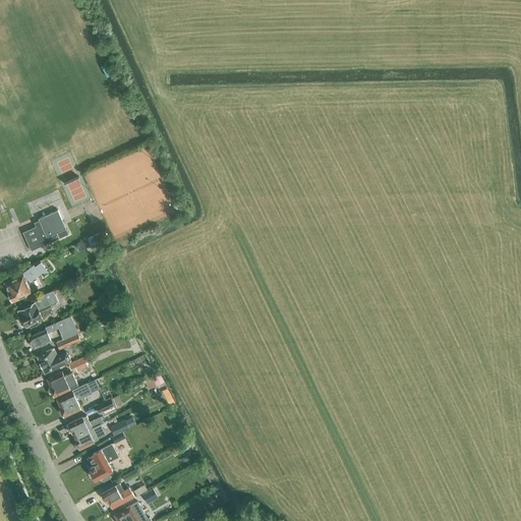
[(32,250),(55,239),(68,234),(58,210),(39,218),(41,224),(23,231),(32,250)]
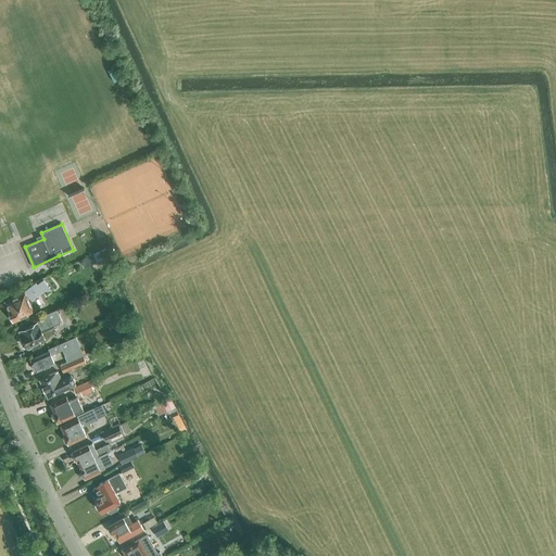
[(97,251),(101,260),(111,255),(106,247),(97,251)]
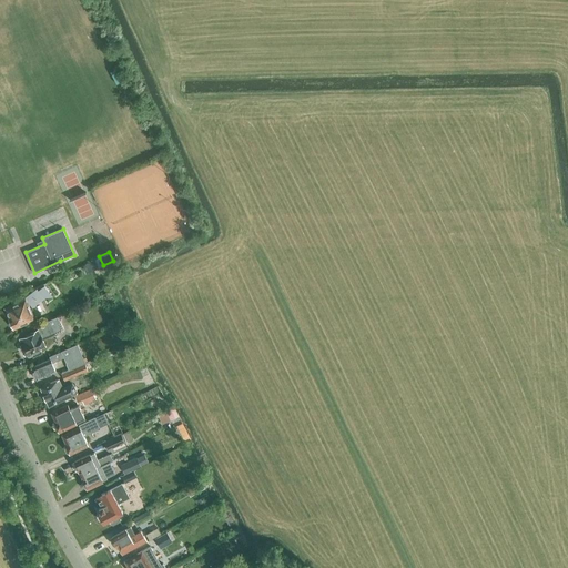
[(52,294),(44,284),(39,288),(37,286),(22,293),(23,296),(24,296),(32,306),(46,296),(52,294)]
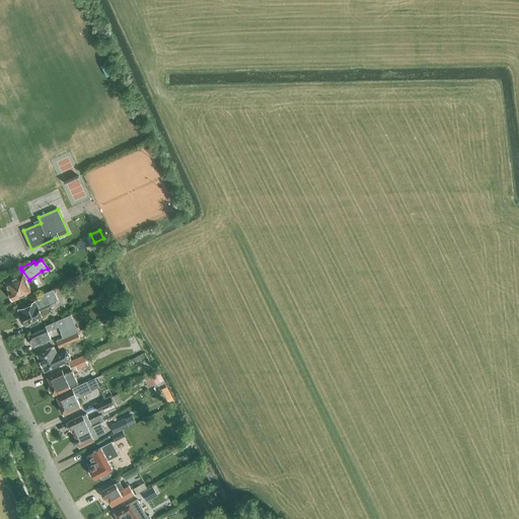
[(12,299),(31,291),(23,273),(5,281),(9,289),(8,290),(12,299)]
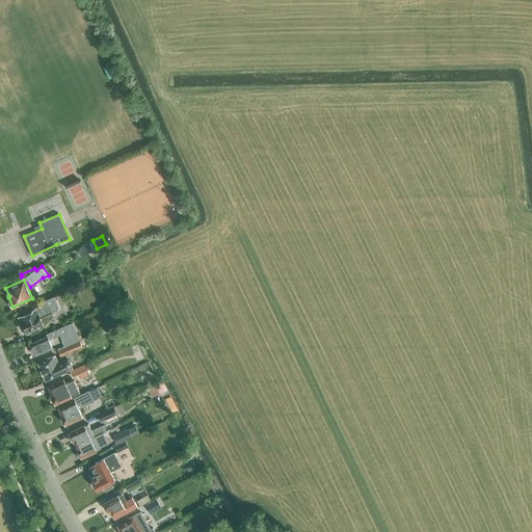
[(40,329),(37,325),(43,323),(40,318),(59,310),(53,296),(34,304),(35,309),(29,311),(30,312),(18,317),(20,322),(21,323),(20,325),(22,329),(23,329),(24,330),(29,328),(31,334),(40,329)]
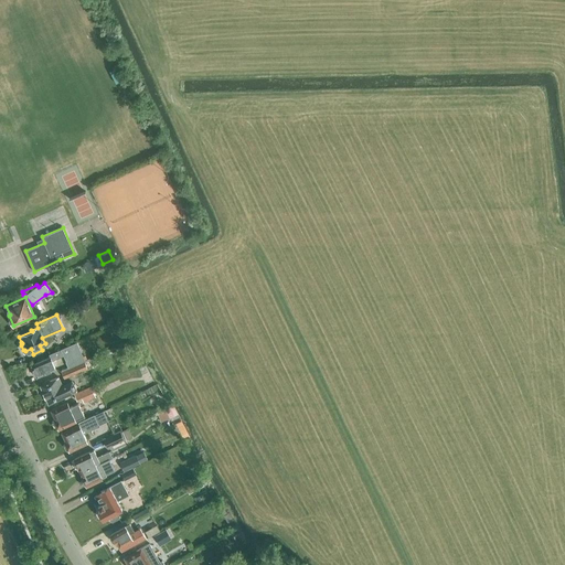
[(68,368),(85,360),(80,349),(77,342),(61,350),(49,354),(50,356),(31,364),(33,368),(36,376),(55,369),(52,361),(64,355),(66,361),(65,361),(68,368)]
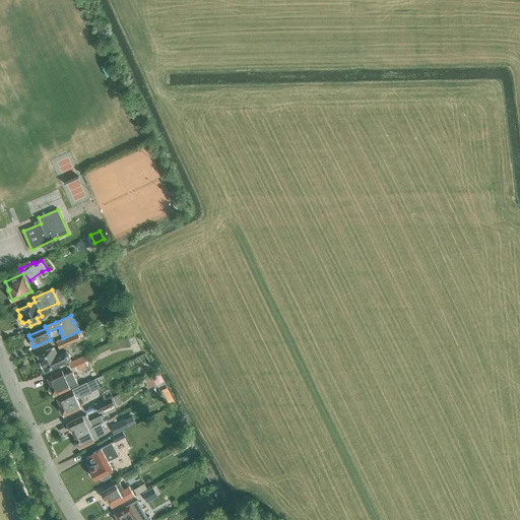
[(78,331),(63,338),(57,341),(60,348),(80,339),(77,332),(78,331)]
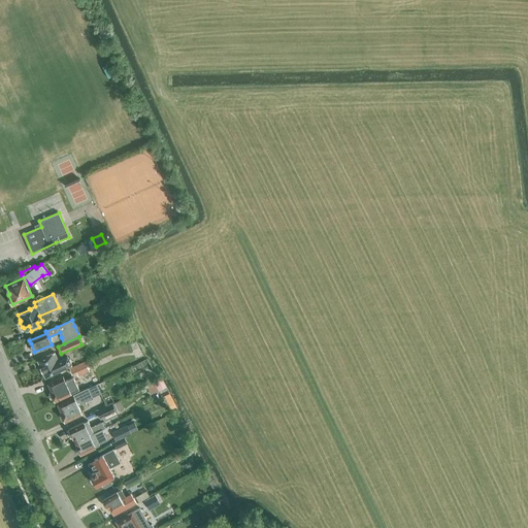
[(59,361),(56,354),(55,352),(38,360),(45,376),(62,369),(71,365),(68,357),(59,361)]
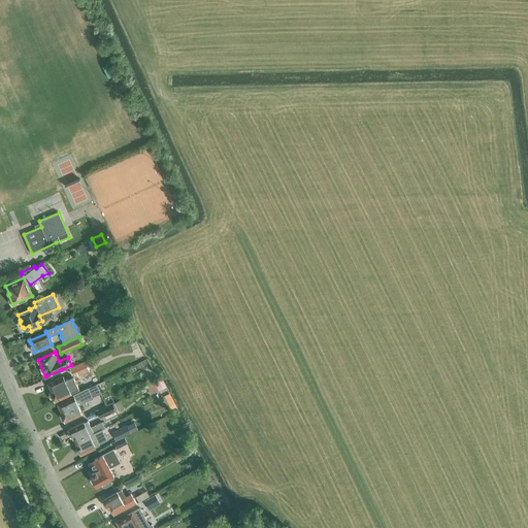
[(78,375),(89,371),(85,361),(69,367),(72,374),(77,372),(78,375)]
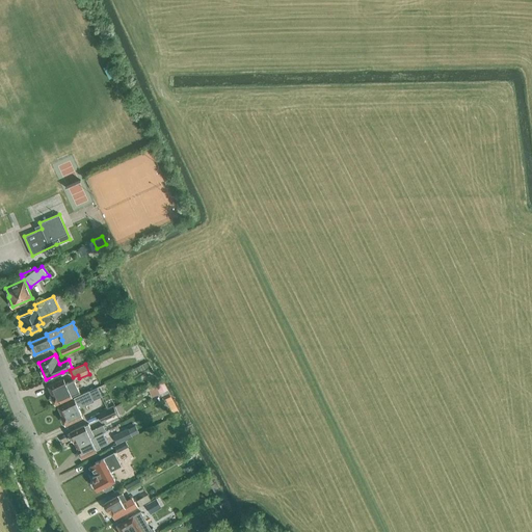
[(65,382),(63,378),(49,386),(52,394),(52,395),(52,396),(51,398),(53,401),(55,402),(56,402),(56,403),(79,392),(74,379),(65,382)]
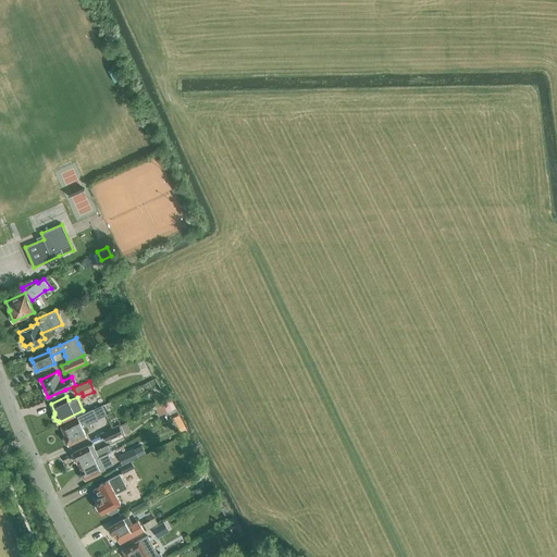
[(110,399),(103,403),(108,411),(114,409),(110,399)]
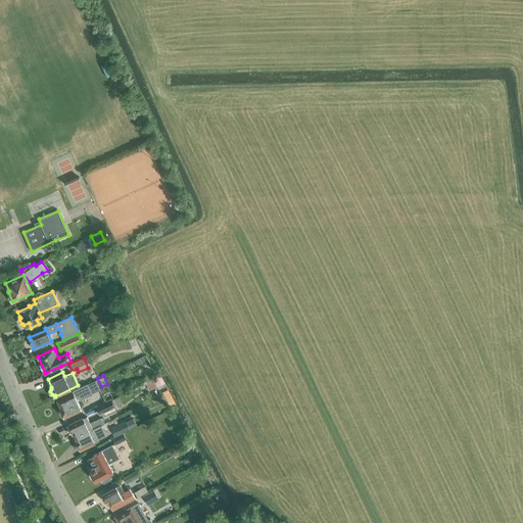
[(147,381),(151,389),(157,386),(153,378),(147,381)]
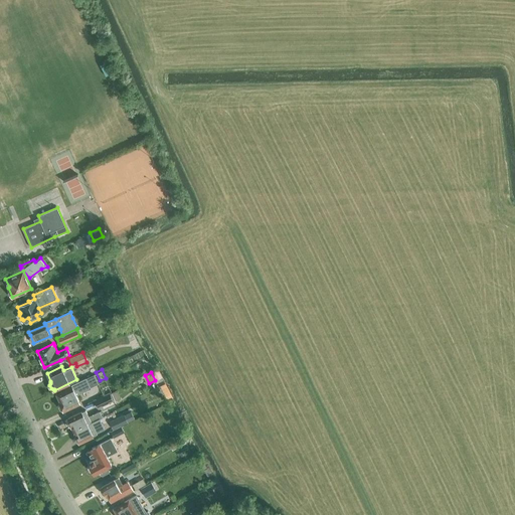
[(63,409),(79,402),(76,394),(91,387),(86,377),(71,384),(71,386),(56,393),(60,401),(59,401),(63,409)]
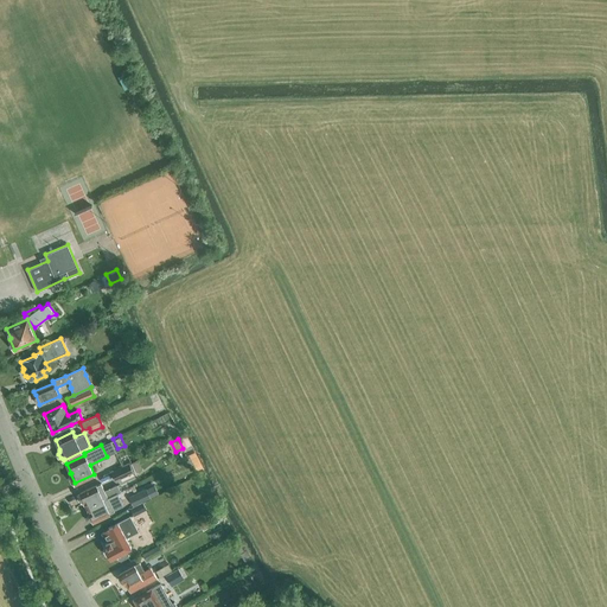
[(115,480),(134,472),(133,472),(142,468),(138,459),(103,474),(108,484),(115,480)]
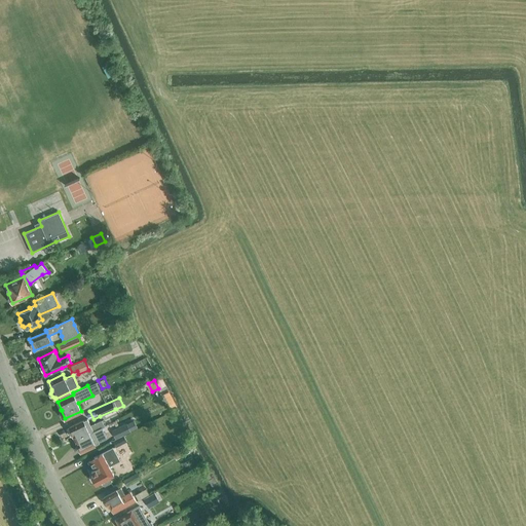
[(92,430),(104,425),(102,420),(90,425),(87,418),(83,420),(69,427),(70,428),(69,428),(68,430),(70,434),(72,435),(73,436),(75,439),(92,430)]
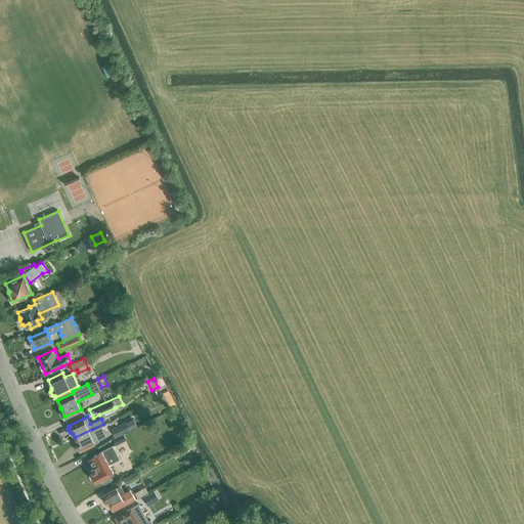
[(92,429),(75,437),(77,441),(76,441),(77,442),(76,442),(76,444),(77,448),(77,447),(79,448),(80,448),(80,449),(98,441),(98,440),(105,436),(103,431),(101,426),(103,425),(103,424),(92,429)]
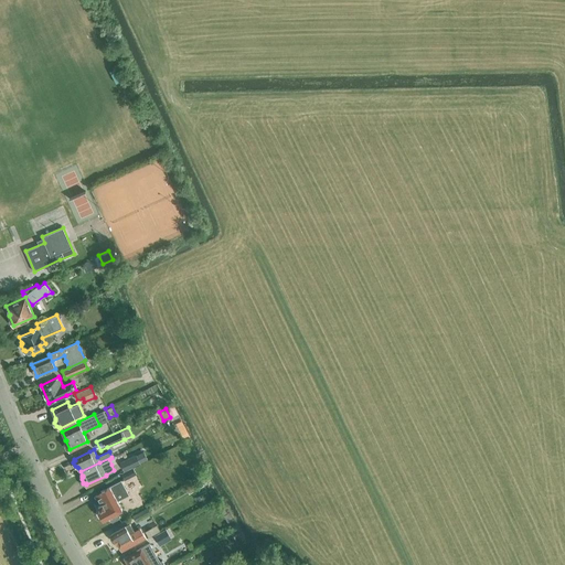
[(123,472),(137,466),(134,458),(118,465),(123,472)]
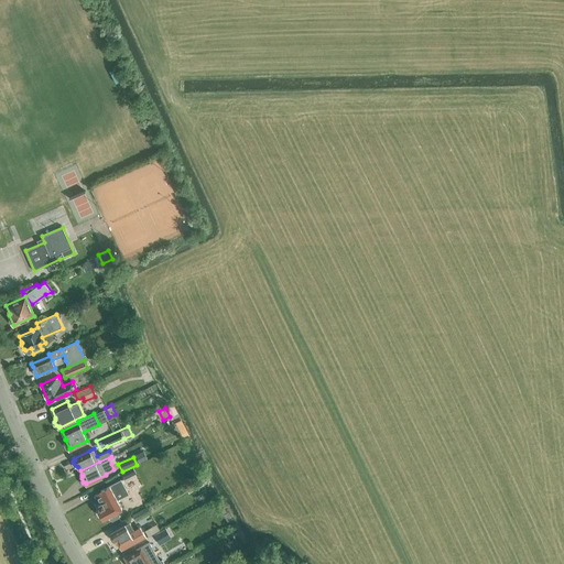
[(123,479),(136,473),(132,467),(121,474),(123,479)]
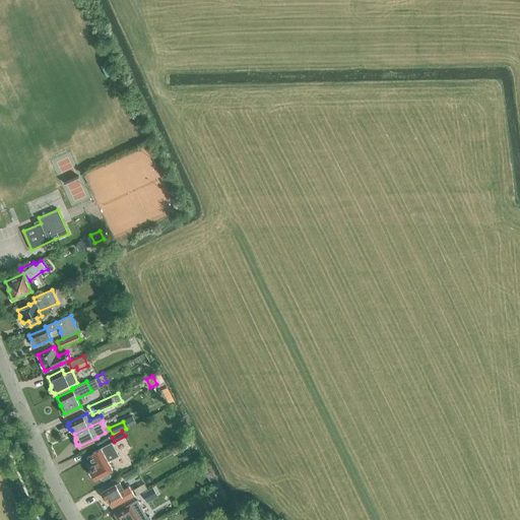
[(178,444),(181,450),(188,446),(184,440),(178,444)]
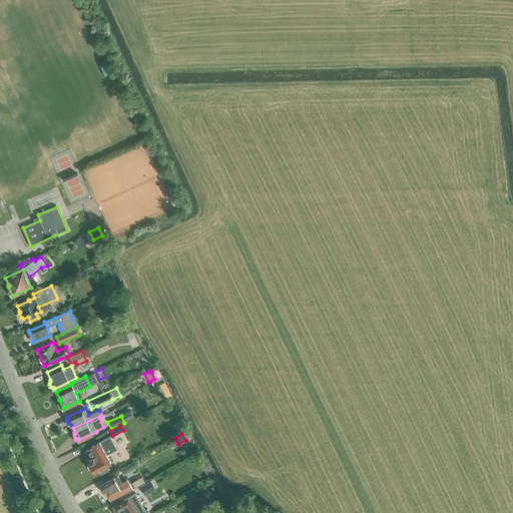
[(117,449),(110,435),(99,441),(92,445),(92,446),(85,450),(90,458),(89,458),(91,462),(89,463),(89,464),(89,466),(88,466),(91,470),(93,470),(93,471),(98,468),(100,472),(102,473),(108,469),(108,468),(106,464),(111,462),(107,454),(117,449)]
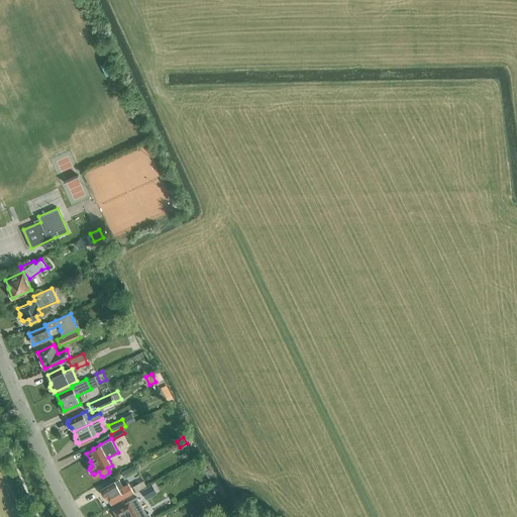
[(123,478),(137,470),(135,464),(120,473),(123,478)]
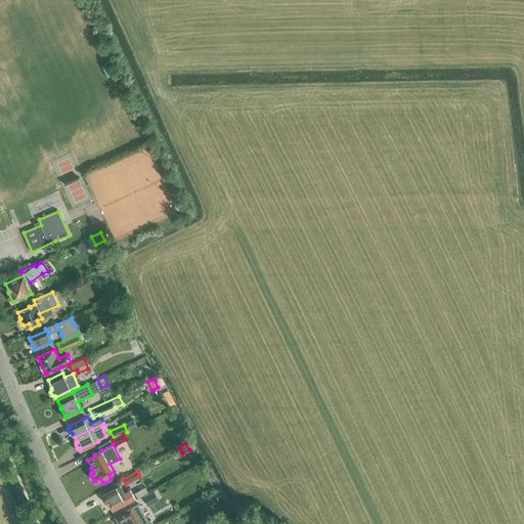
[(124,492),(120,485),(103,495),(103,496),(102,498),(104,501),(106,503),(107,503),(107,504),(108,503),(111,507),(113,510),(121,506),(121,507),(132,500),(135,498),(133,493),(130,489),(124,492)]
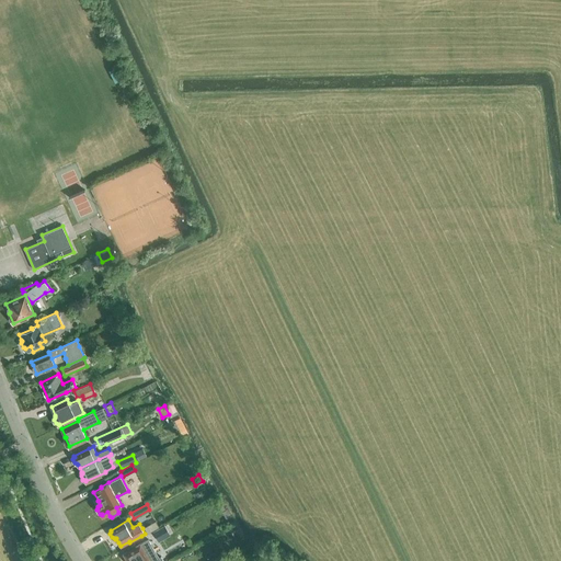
[(152,560),(159,557),(148,539),(124,553),(128,560),(152,560)]
